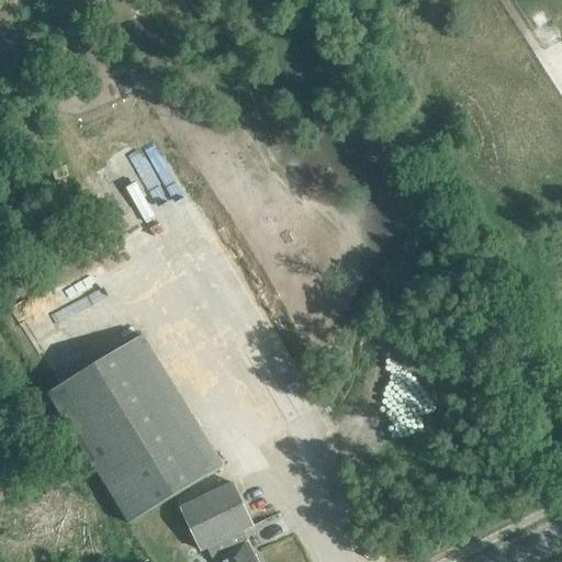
[(544,0),(538,4),(548,20),(560,12),(552,0),(544,0)]
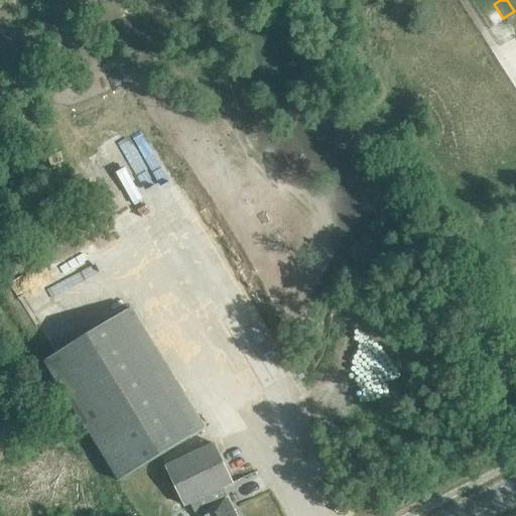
[(123,168),(107,178),(127,212),(144,201),(123,168)]
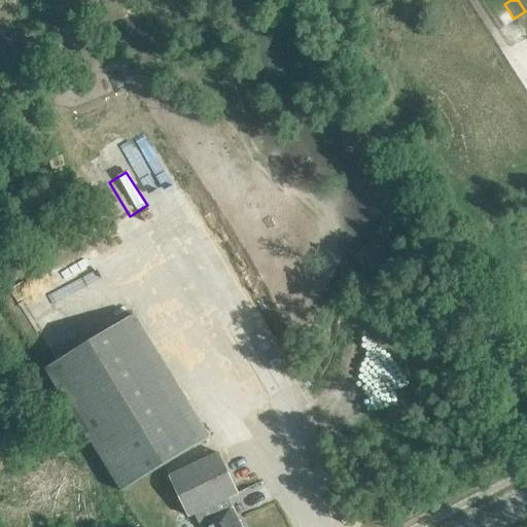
[(39,283),(48,309),(116,283),(107,257),(39,283)]
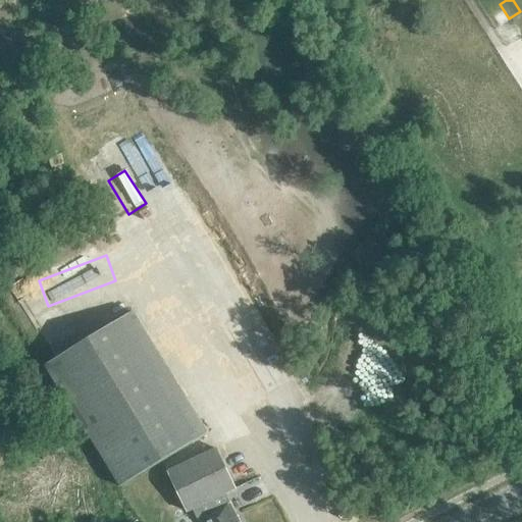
[(109,307),(94,315),(100,326),(115,317),(109,307)]
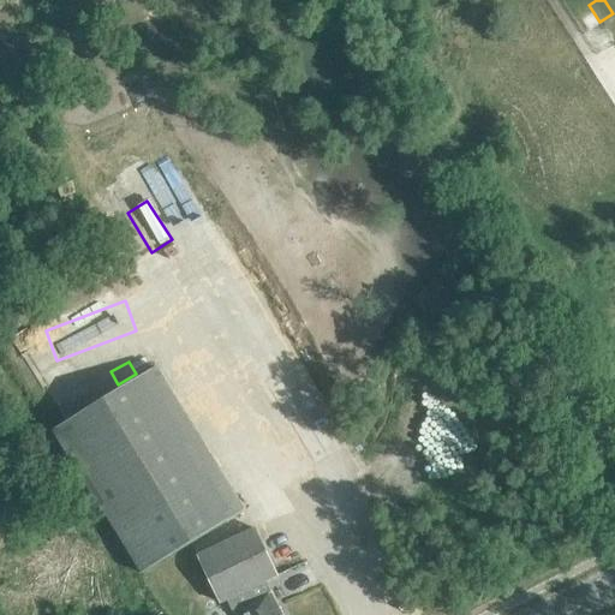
[(244,512),(156,366),(53,430),(141,575),(244,512)]
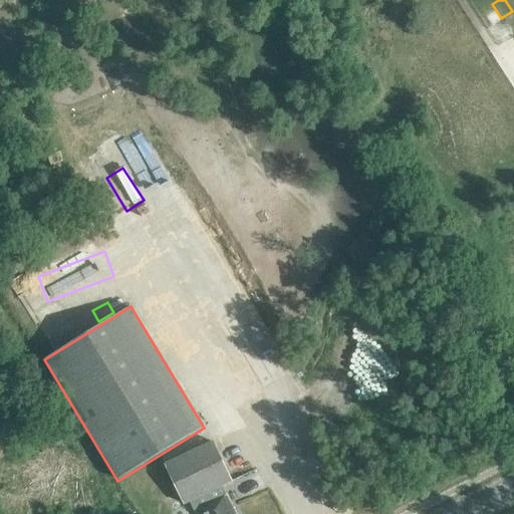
[(165,315),(174,333),(183,329),(175,310),(165,315)]
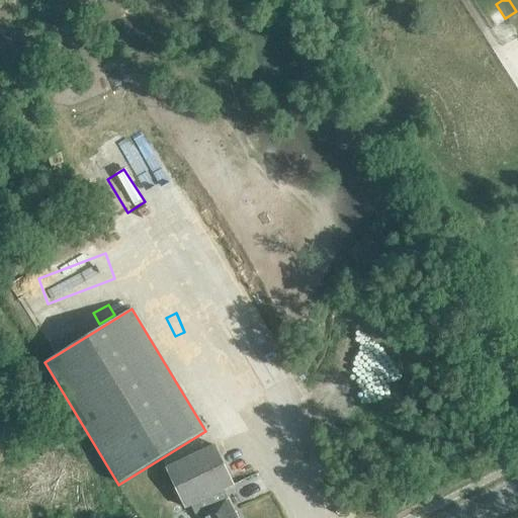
[(186,508),(191,506),(195,515),(196,514),(198,517),(236,517),(223,491),(234,486),(213,445),(167,468),(186,508)]
